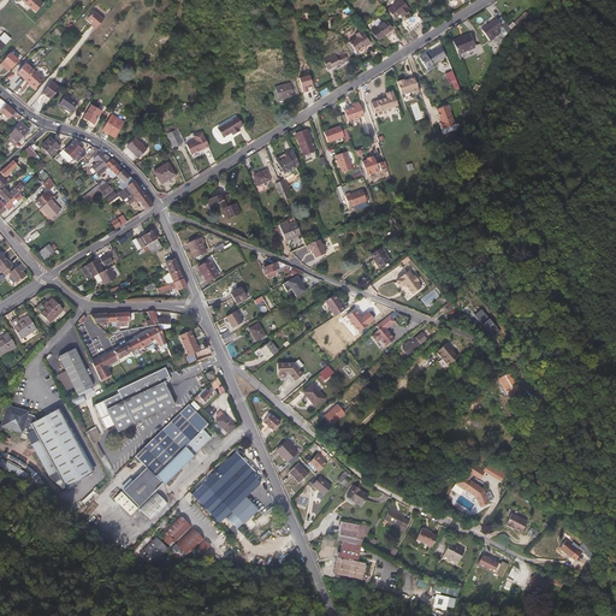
[(45,6),(39,0),(25,0),(23,3),(29,9),(30,9),(36,13),(45,6)]
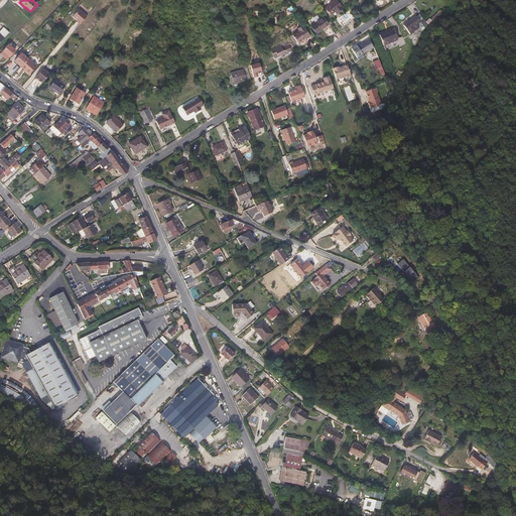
[(329,14),(334,10),(335,12),(342,7),(336,0),(332,0),(324,7),(329,14)]
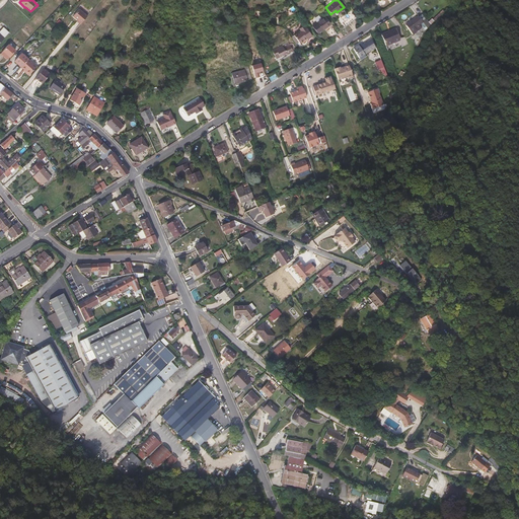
[(355,16),(350,9),(340,16),(345,24),(355,16)]
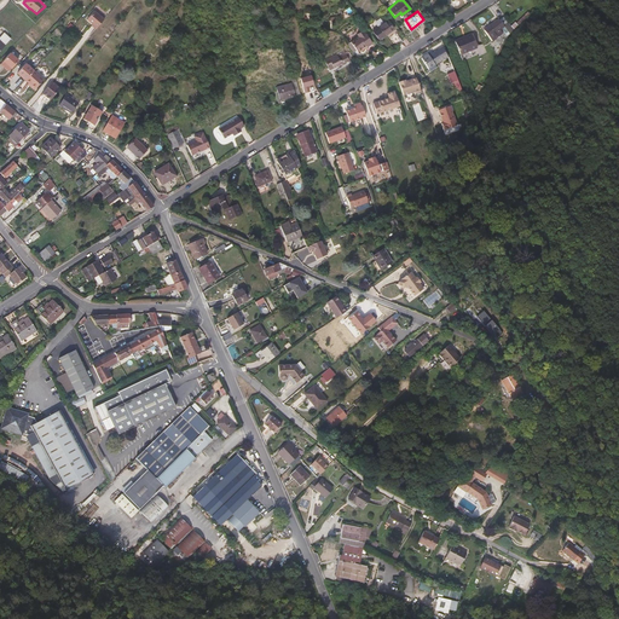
[(96,30),(97,29),(104,21),(94,12),(87,21),(92,25),(92,27),(96,30)]
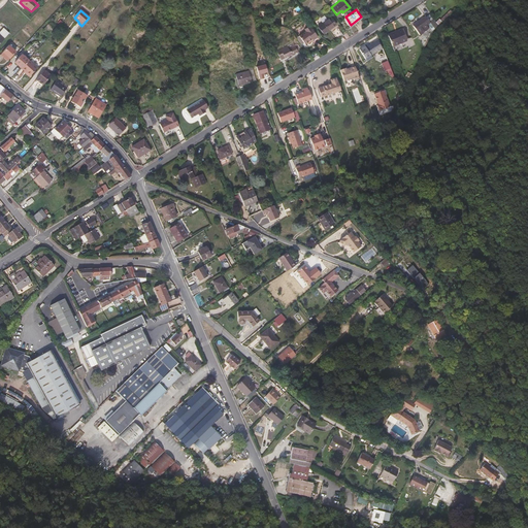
[(439,24),(432,13),(428,17),(435,28),(439,24)]
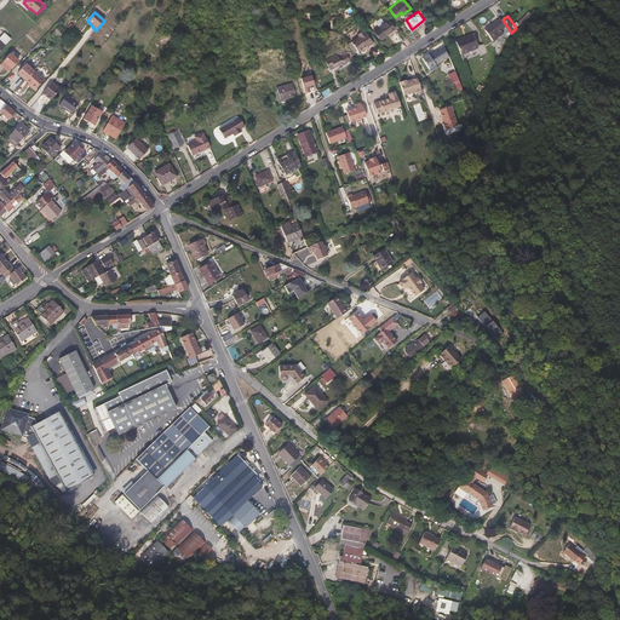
[(497,32),(504,26),(510,34),(511,33),(503,19),(500,17),(486,28),(494,39),(499,35),(497,32)]
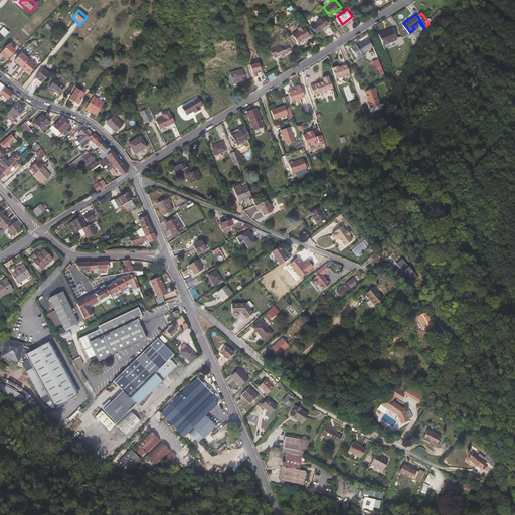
[(315,32),(327,23),(322,16),(309,24),(315,32)]
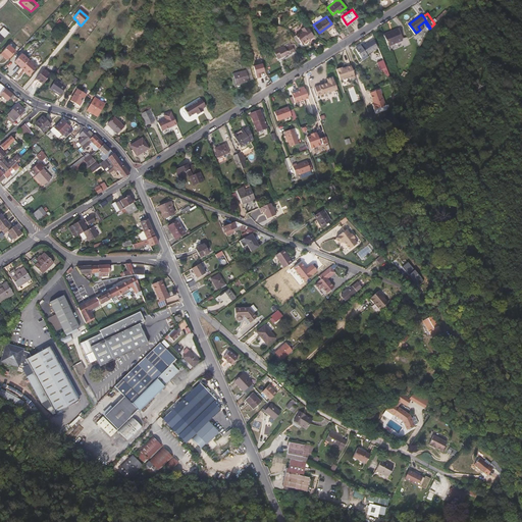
[(314,37),(307,25),(306,27),(305,24),(300,28),(302,30),(295,35),(302,45),(314,37)]
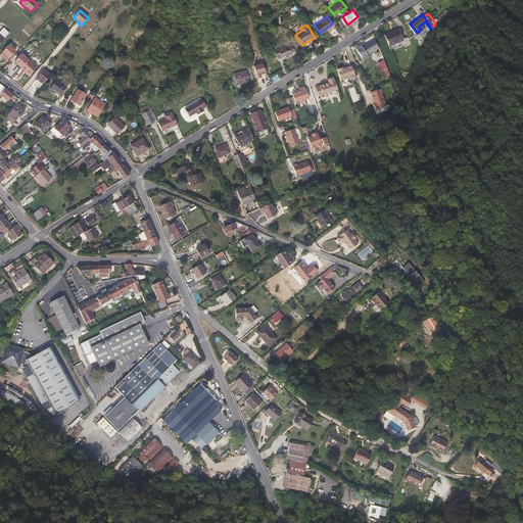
[(339,34),(334,27),(328,31),(333,38),(339,34)]
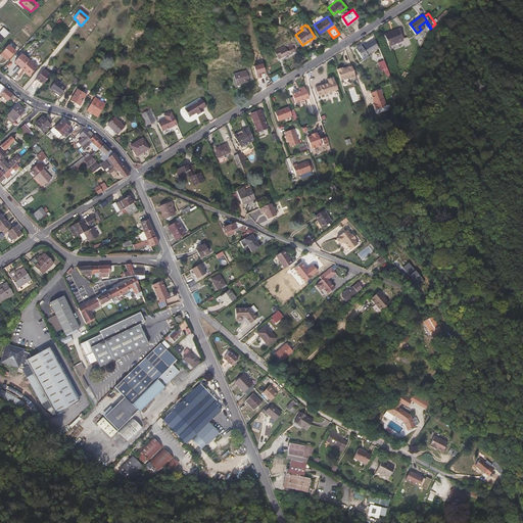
[(403,39),(399,29),(399,27),(384,33),(389,45),(403,39)]
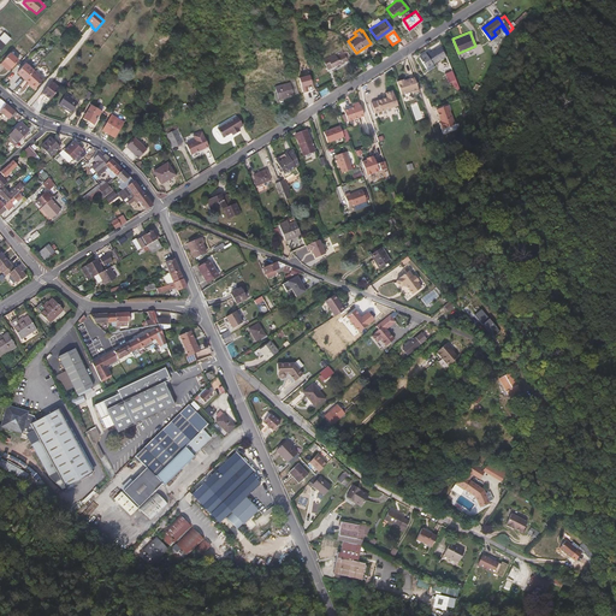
[(0,48),(4,45),(10,39),(4,33),(0,36),(0,48)]
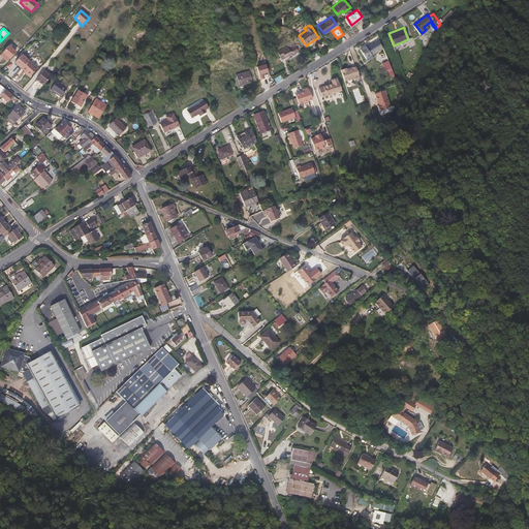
[(367,57),(383,47),(379,39),(371,44),(369,42),(361,49),(367,57)]
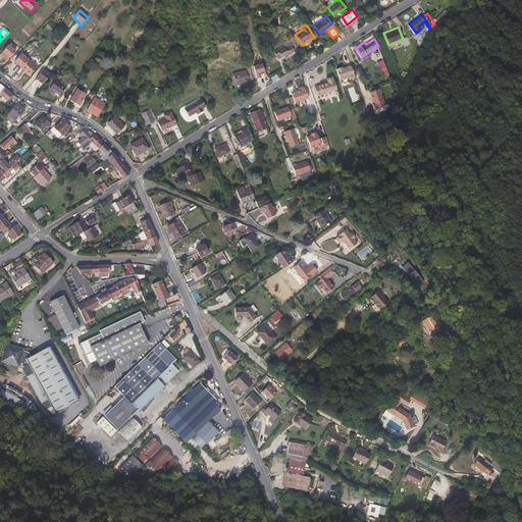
[(273,50),(276,57),(277,58),(284,54),(284,53),(286,52),(288,53),(294,50),(294,49),(295,48),(295,47),(295,46),(295,44),(294,43),(293,43),(290,44),(290,42),(283,45),(283,47),(279,49),(278,48),(273,50)]
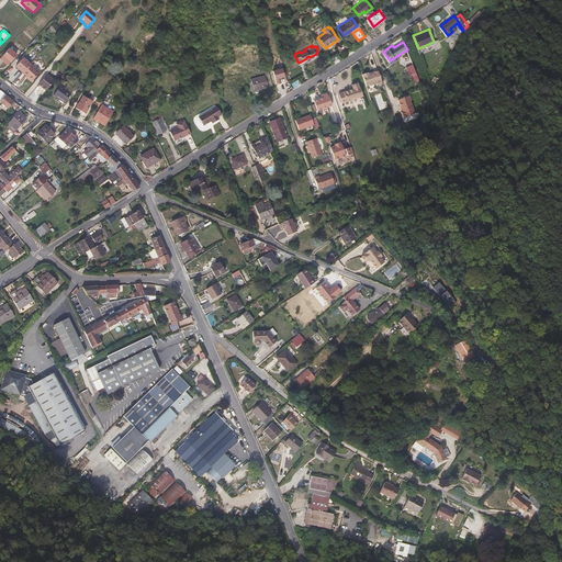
[(8,64),(17,54),(9,48),(1,57),(8,64)]
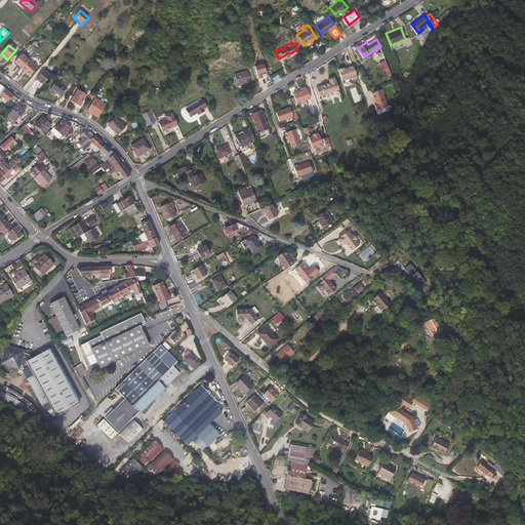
[(387,58),(382,50),(376,53),(379,62),(387,58)]
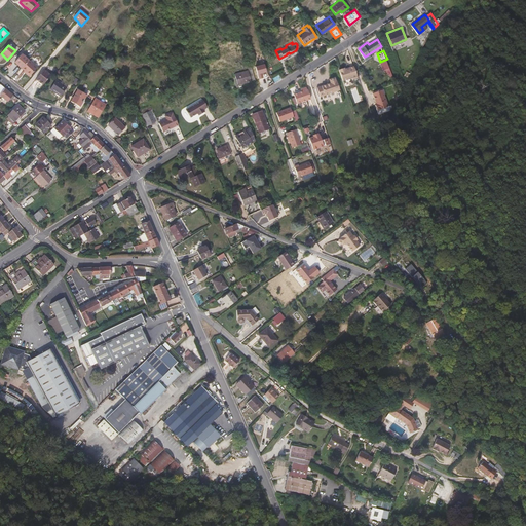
[(22,68),(28,60),(22,53),(14,62),(22,68)]
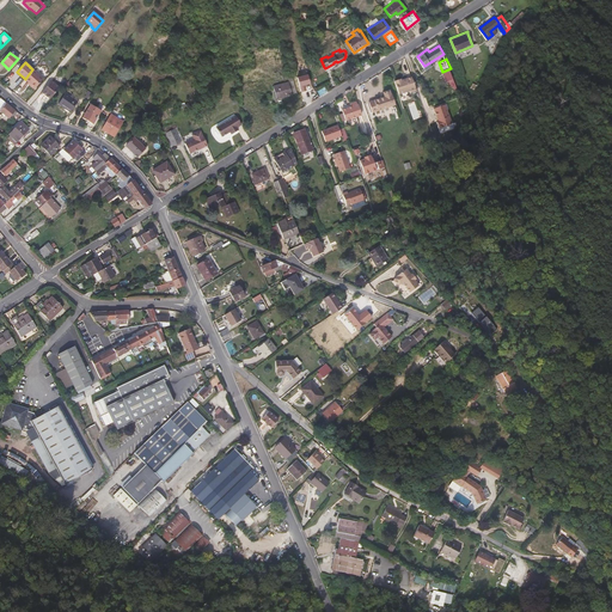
[(25,79),(28,81),(26,83),(34,89),(43,78),(34,69),(32,69),(25,79)]
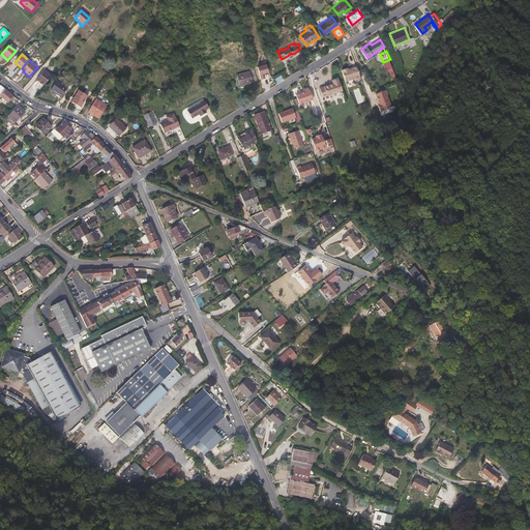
[(360,78),(356,65),(348,68),(347,67),(342,69),(346,81),(355,78),(356,80),(360,78)]
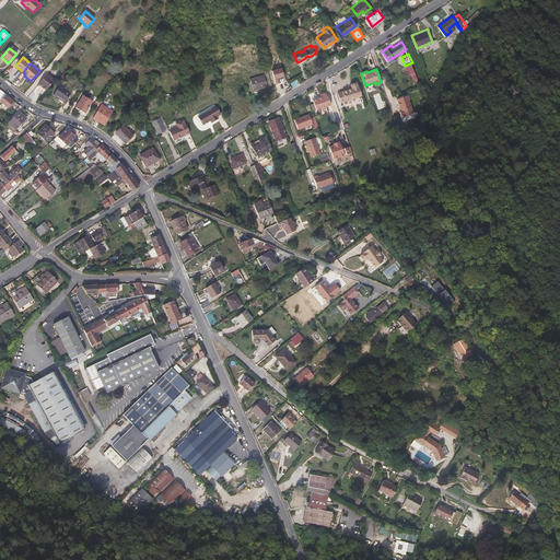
[(270,85),(267,70),(263,71),(264,74),(249,78),(253,90),(270,85)]
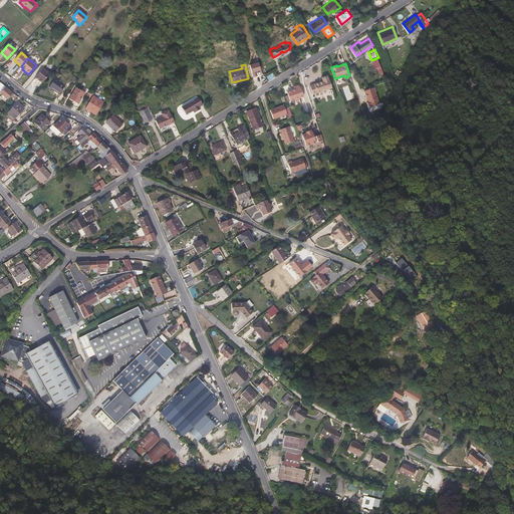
[(40,84),(49,74),(42,68),(34,78),(40,84)]
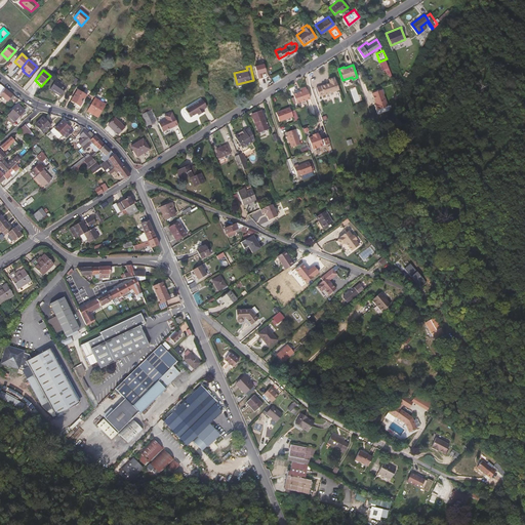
[(340,89),(337,80),(336,80),(335,77),(329,78),(330,82),(322,85),(317,87),(321,96),(340,89)]
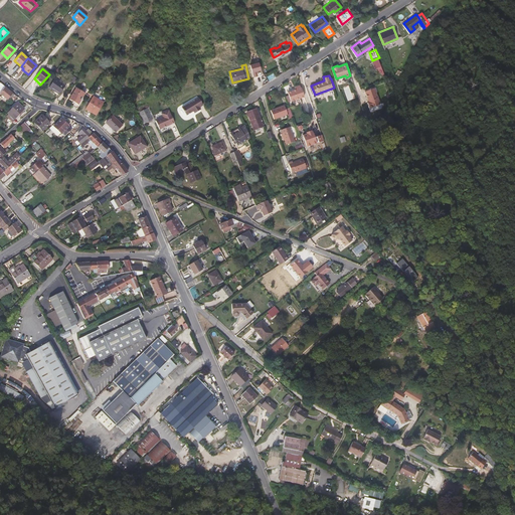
[(58,96),(64,87),(54,80),(47,89),(58,96)]
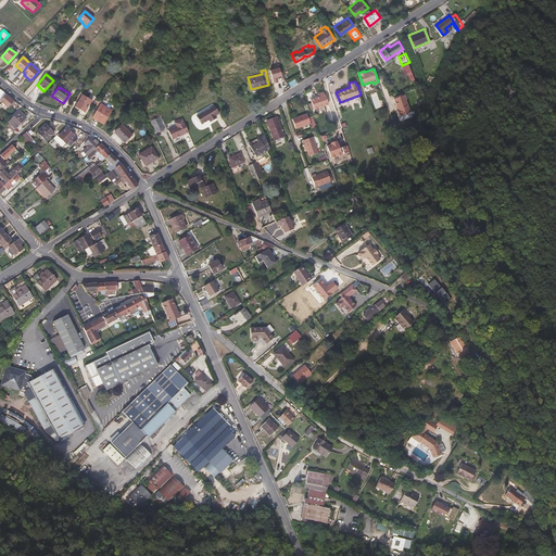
[(0,89),(0,100),(8,106),(13,100),(0,89)]
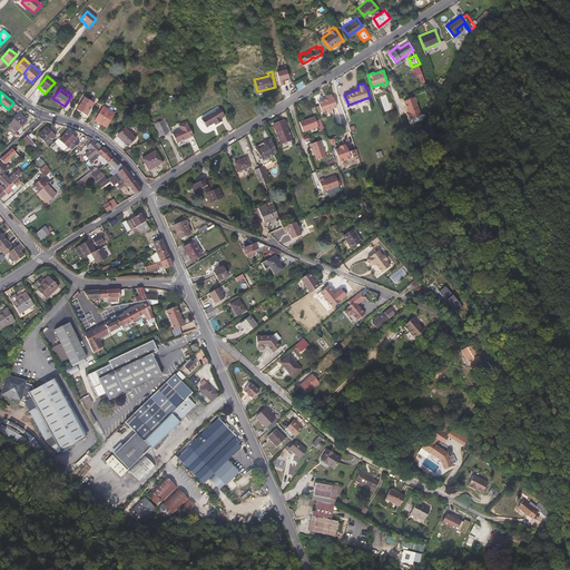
[(337,107),(334,97),(333,97),(332,94),(325,96),(326,99),(320,101),(323,111),(337,107)]
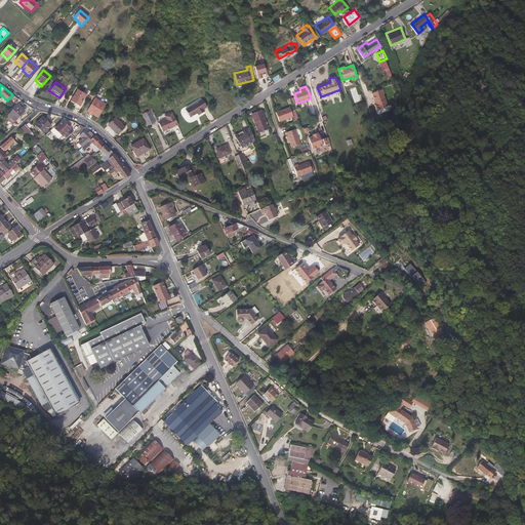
[(79,107),(86,94),(77,89),(70,102),(79,107)]
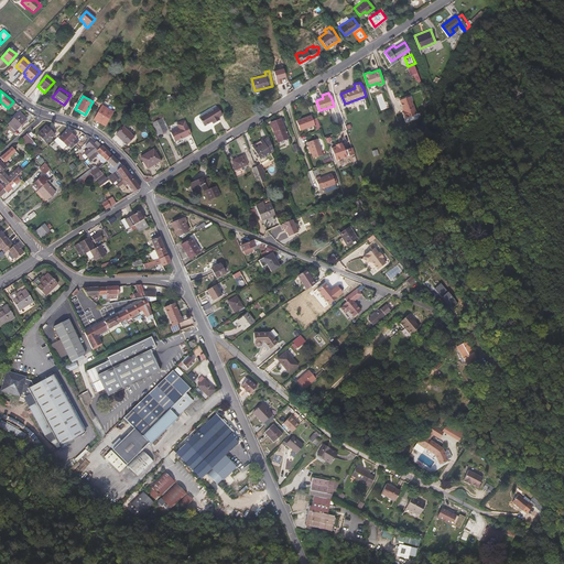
[(416,114),(410,96),(400,99),(404,111),(403,112),(404,117),(405,117),(407,117),(416,114)]
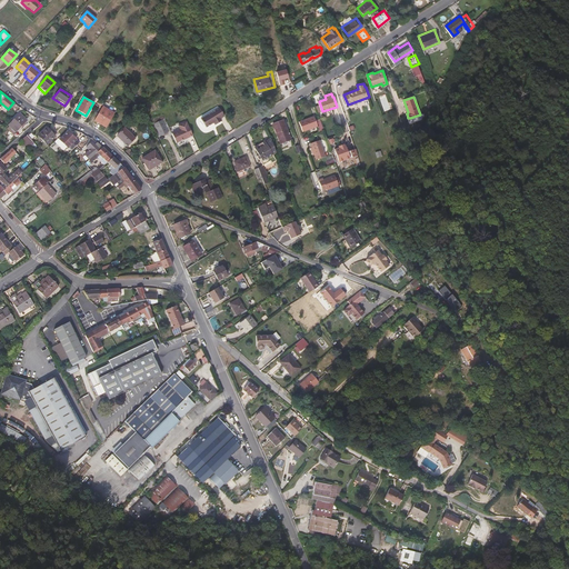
[(107,110),(102,107),(99,105),(95,112),(98,115),(93,121),(102,127),(107,120),(102,117),(107,110)]
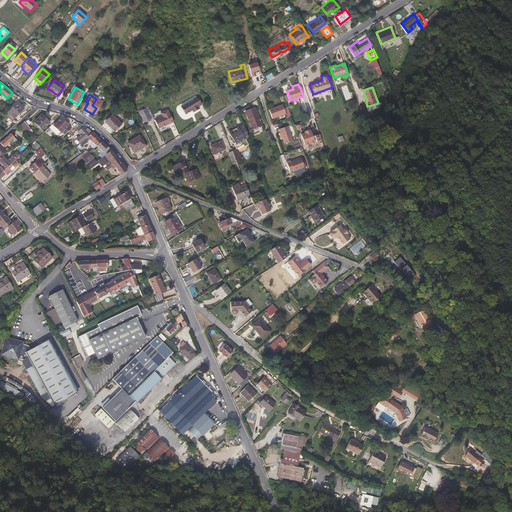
[(198,108),(202,106),(197,99),(183,107),(188,115),(192,112),(194,114),(199,110),(198,108)]
